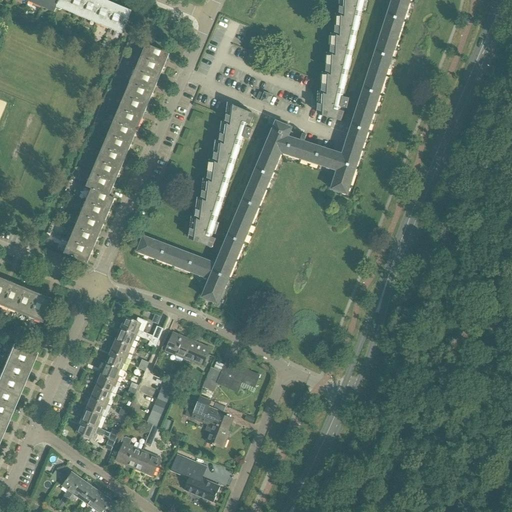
[(44,0),(41,7),(55,13),(57,7),(59,0),(44,0)]
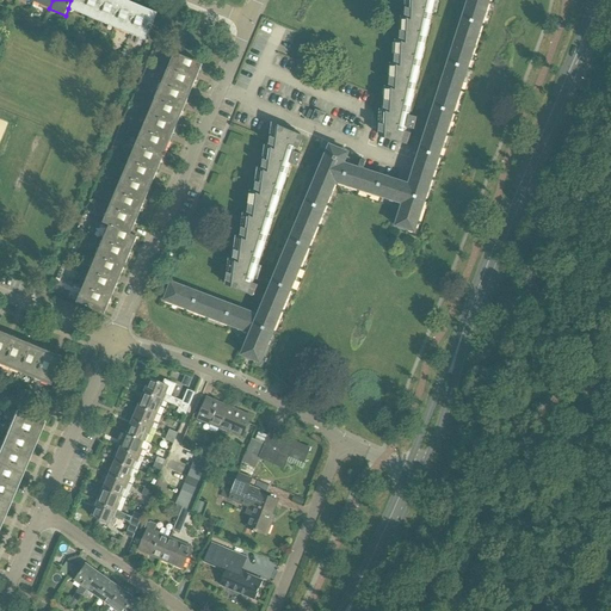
[(90,0),(71,0),(68,8),(84,16),(90,0)]
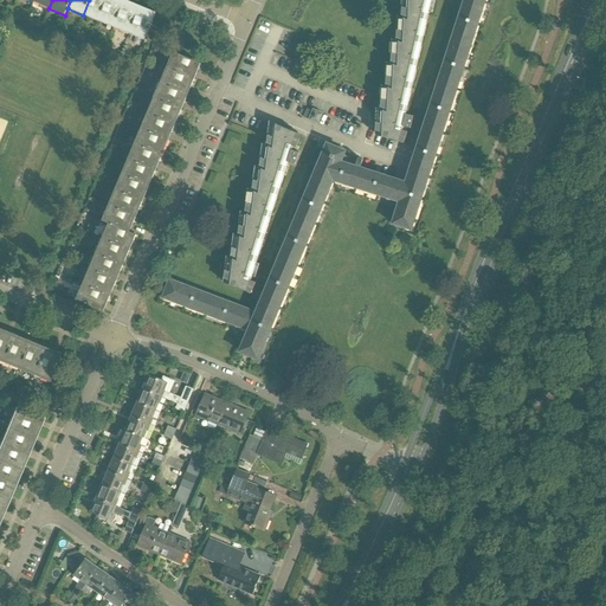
[(107,0),(89,0),(83,15),(98,21),(107,0)]
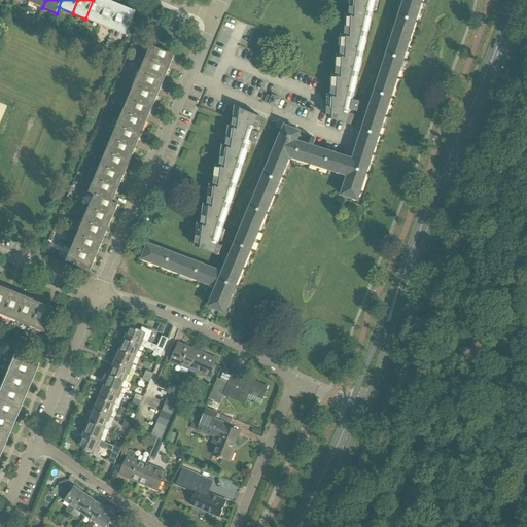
[(109,0),(107,0),(93,0),(85,19),(99,24),(109,0)]
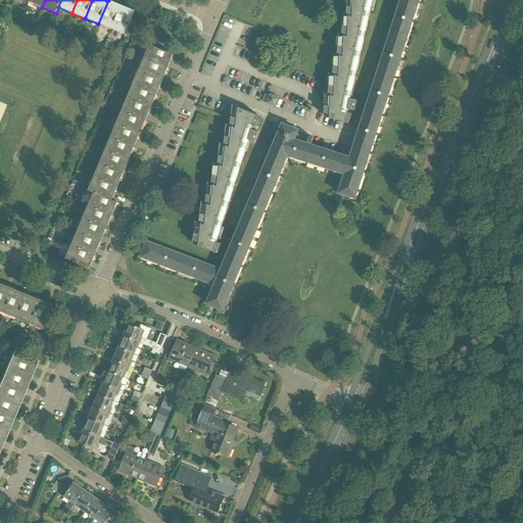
[(122,6),(108,0),(98,24),(111,30),(122,6)]
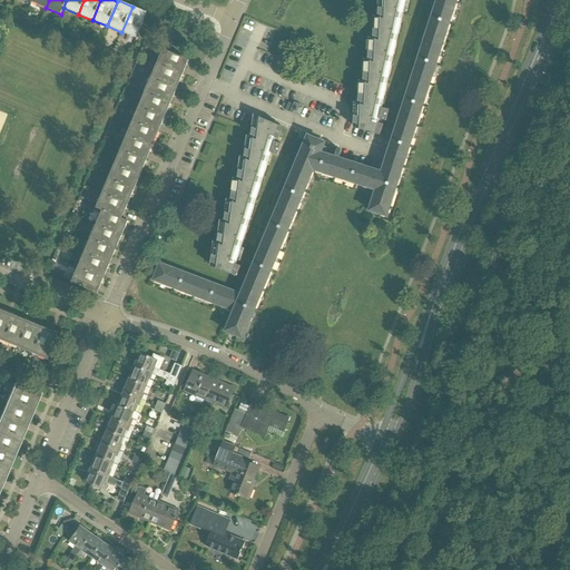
[(233,313),(225,331),(244,338),(313,170),(375,190),(369,210),(387,217),(457,0),(436,0),(382,173),(340,158),(342,150),(337,149),(337,150),(324,146),(325,143),(307,135),(241,295),(160,263),(154,279),(233,313)]
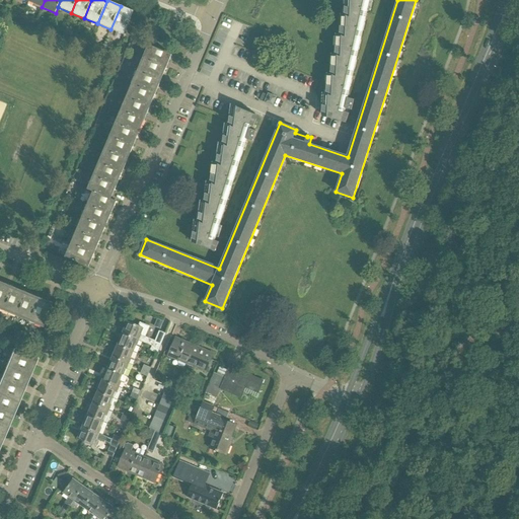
[(326,115),(339,117),(339,116),(344,117),(346,108),(352,110),(354,99),(345,97),(347,91),(345,91),(351,72),(349,71),(355,53),(354,52),(360,32),(358,31),(364,13),(363,12),(366,0),(349,0),(349,8),(346,7),(345,27),(342,26),(341,26),(340,48),(337,47),(336,67),(332,66),(331,87),(327,86),(326,115)]
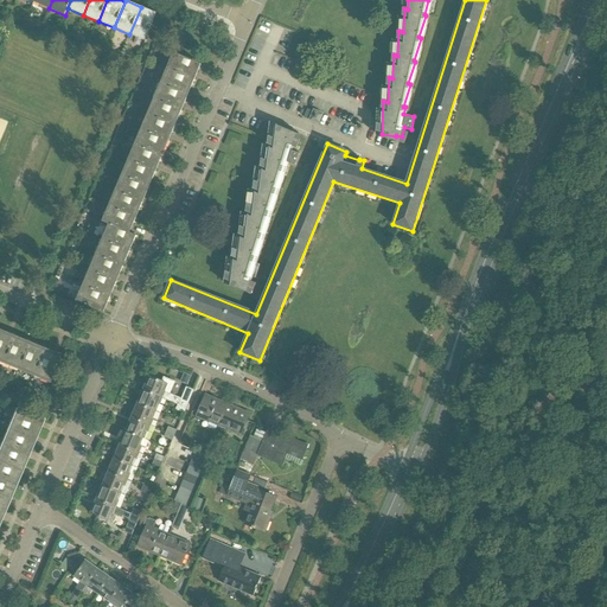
[(157,13),(141,7),(129,34),(145,40),(157,13)]
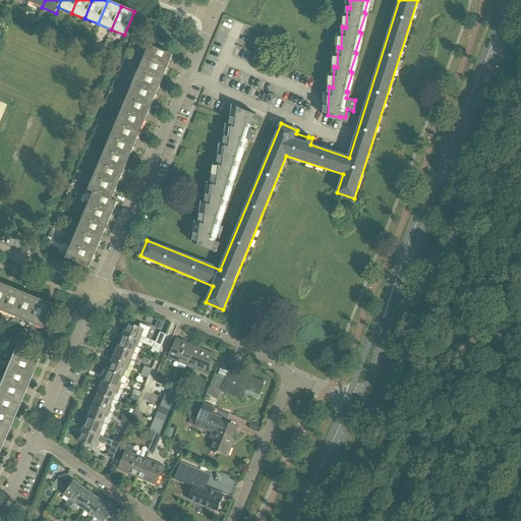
[(150,46),(142,61),(167,70),(173,55),(150,46)]
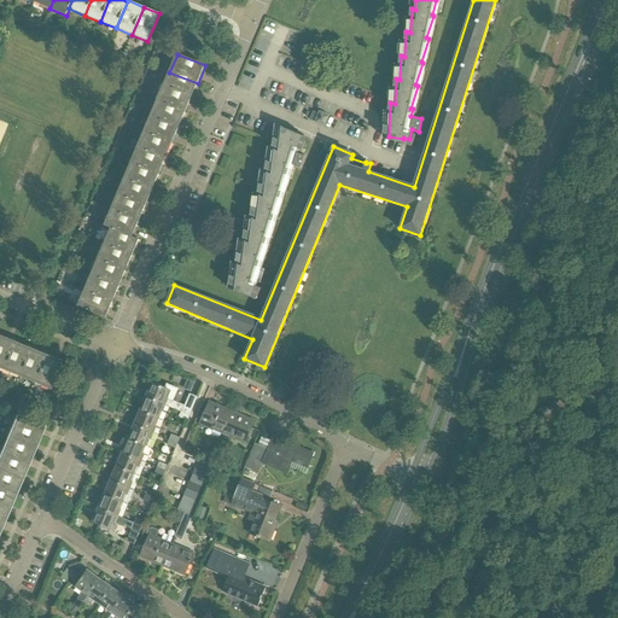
[(198,83),(169,73),(163,88),(192,99),(198,83)]
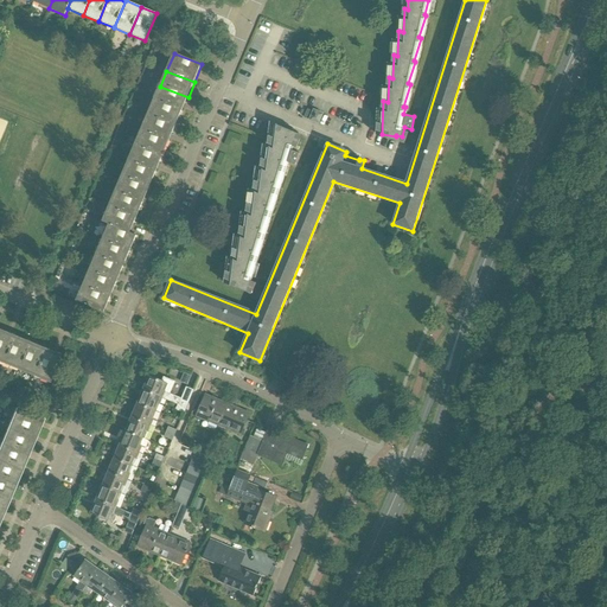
[(154,101),(181,113),(189,97),(160,87),(154,101)]
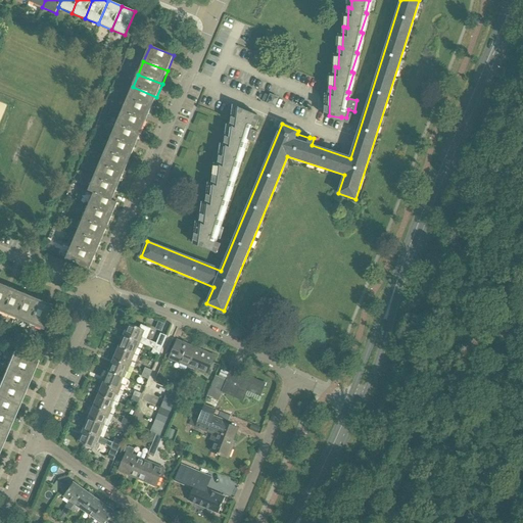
[(156,97),(133,87),(127,100),(151,109),(156,97)]
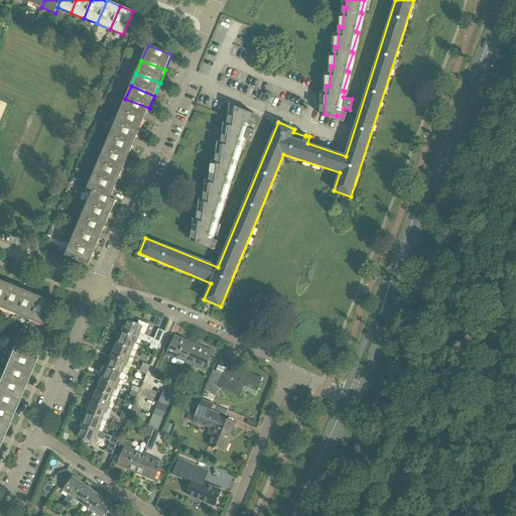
[(261,93),(258,100),(264,102),(271,105),(274,97),(267,94),(267,95),(261,93)]
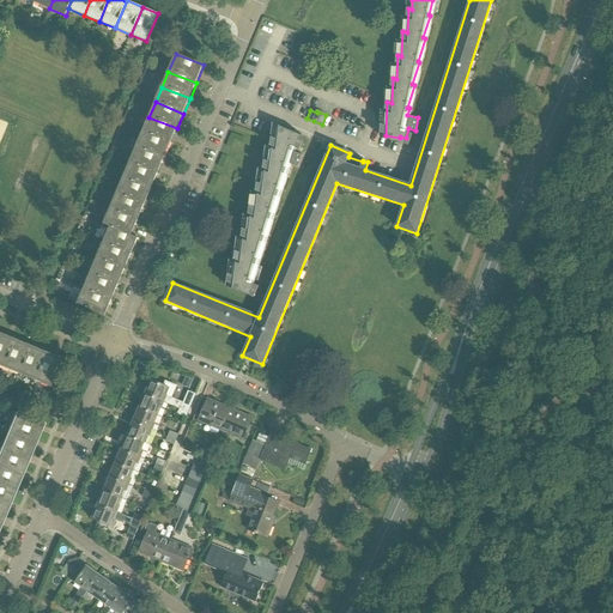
[(143,133),(170,144),(177,128),(149,117),(143,133)]
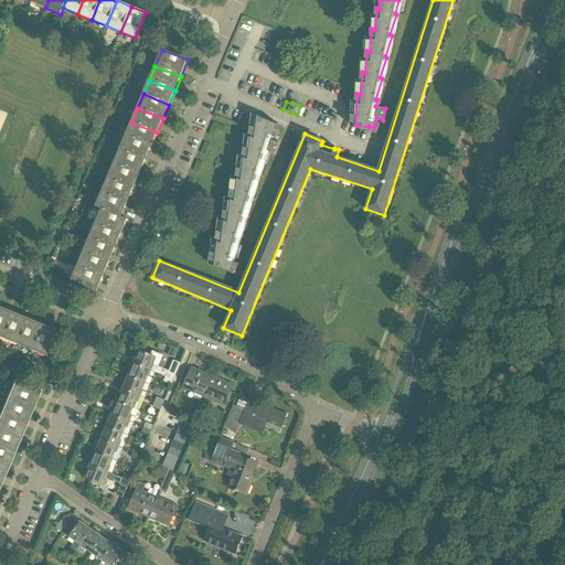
[(212,253),(211,264),(234,274),(238,264),(230,259),(238,240),(236,238),(245,219),(243,217),(252,198),(249,196),(258,177),(256,176),(265,156),(263,155),(265,150),(276,153),(279,142),(273,140),(274,138),(276,139),(280,127),(256,116),(256,120),(255,128),(252,127),(248,149),(245,148),(242,170),(238,169),(235,191),(232,190),(228,212),(225,211),(222,233),(219,232),(215,254),(212,253)]
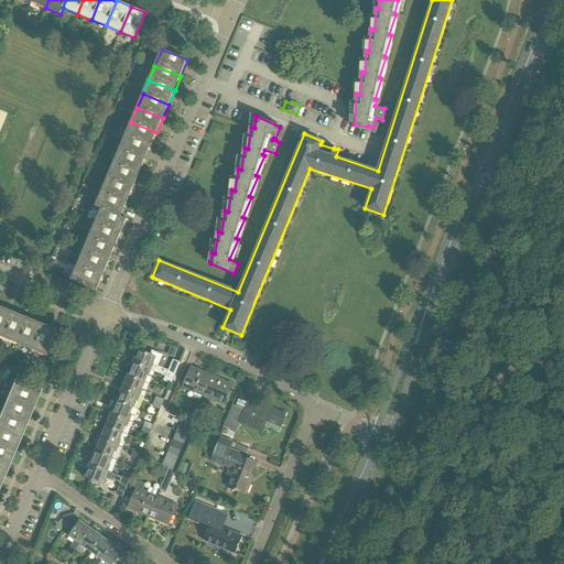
[(156,132),(131,122),(126,137),(151,147),(156,132)]
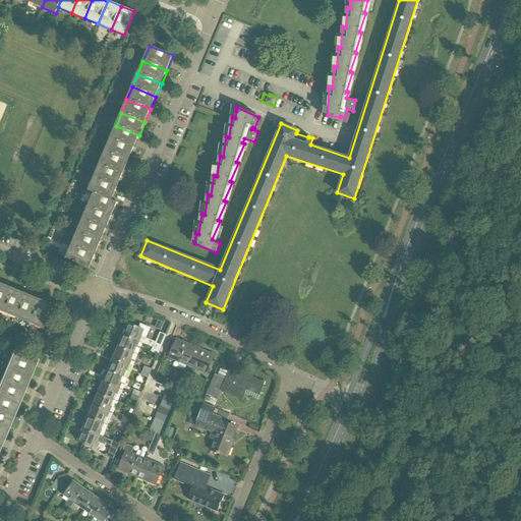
[(110,138),(134,148),(139,135),(116,126),(110,138)]
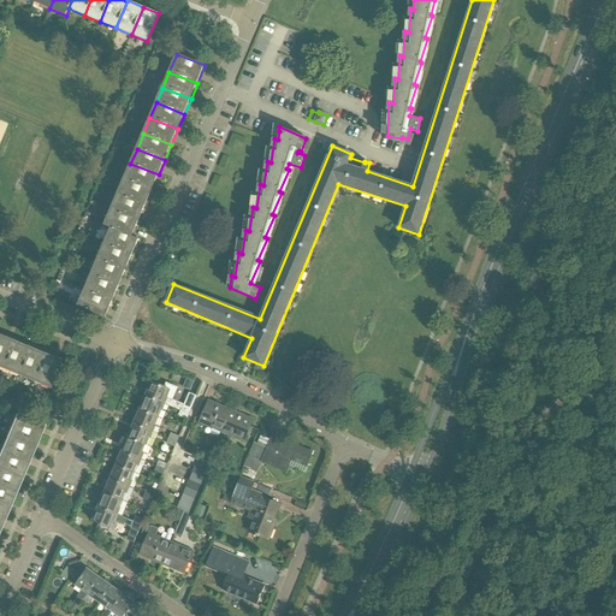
[(159,175),(130,164),(124,179),(152,190),(159,175)]
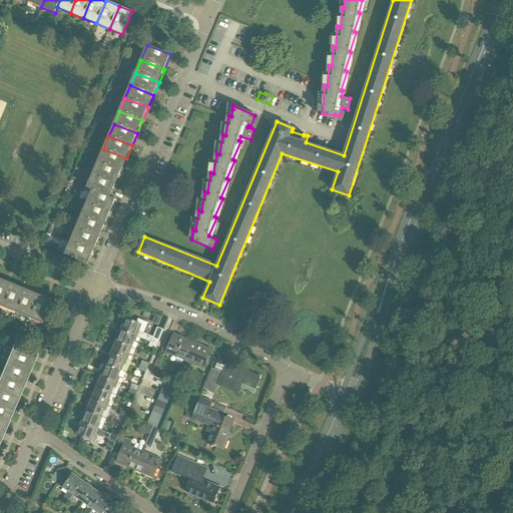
[(126,158),(103,149),(98,162),(121,171),(126,158)]
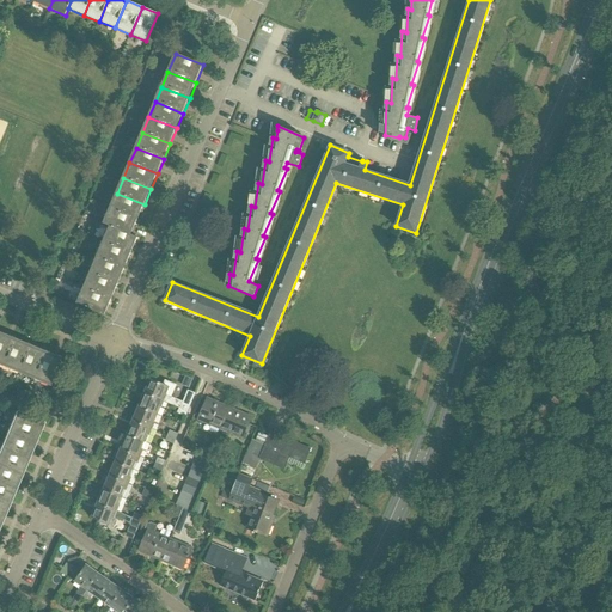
[(110,208),(139,219),(145,204),(117,194),(110,208)]
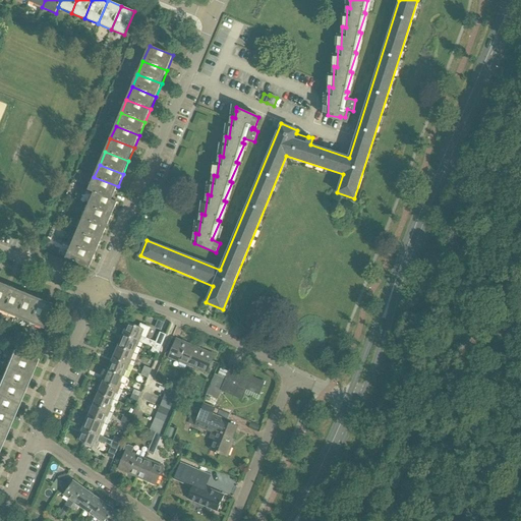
[(118,186),(94,177),(89,190),(94,192),(112,199),(118,186)]
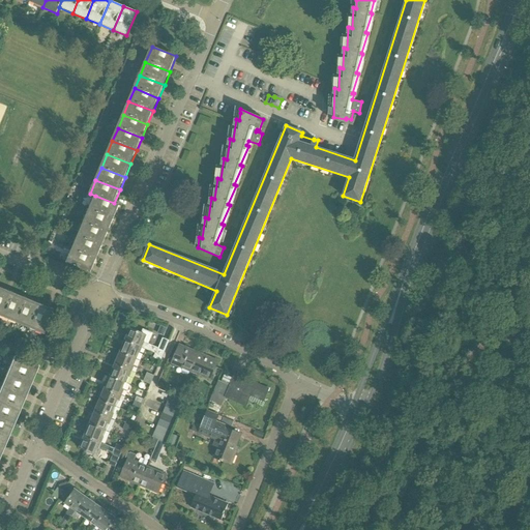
[(115,218),(120,206),(114,203),(95,196),(90,209),(115,218)]
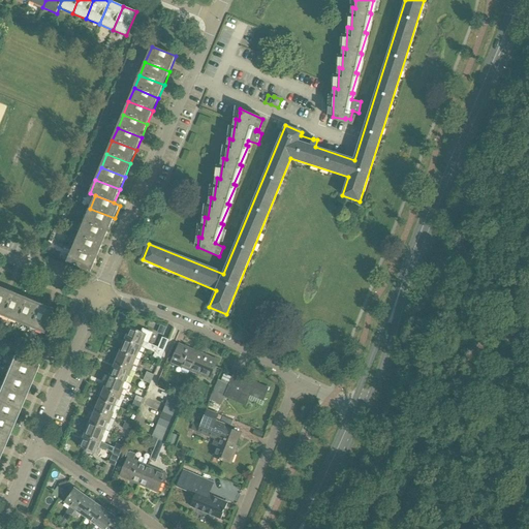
[(85,222),(109,231),(115,218),(90,209),(85,222)]
